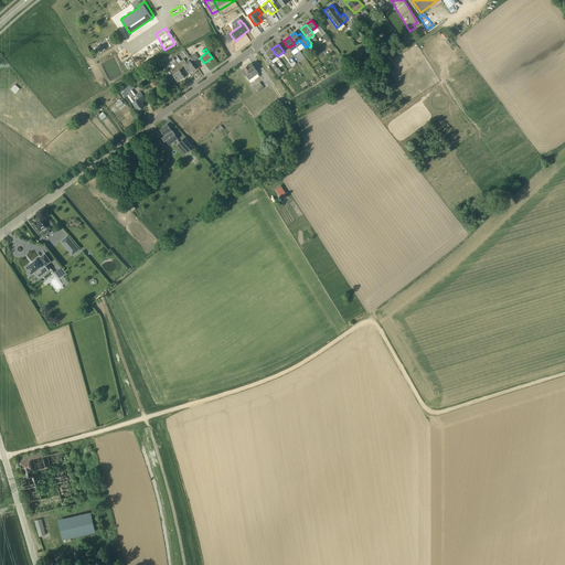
[(279,59),(277,56),(272,49),(266,53),(273,62),(270,64),(275,71),(278,74),(281,72),(279,68),(278,68),(274,63),(279,59)]
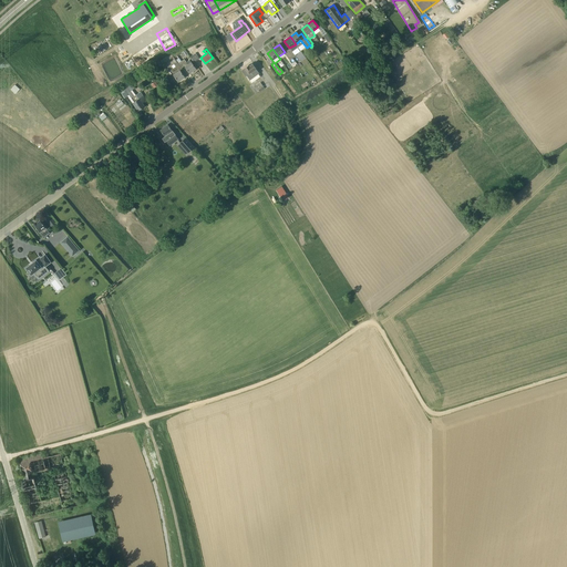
[(194,62),(199,59),(196,53),(191,57),(194,62)]
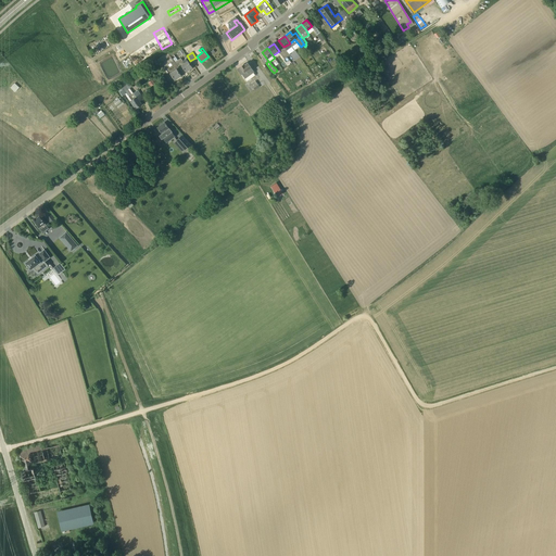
[(171,57),(169,55),(168,53),(163,55),(156,60),(158,61),(160,64),(162,62),(171,57)]
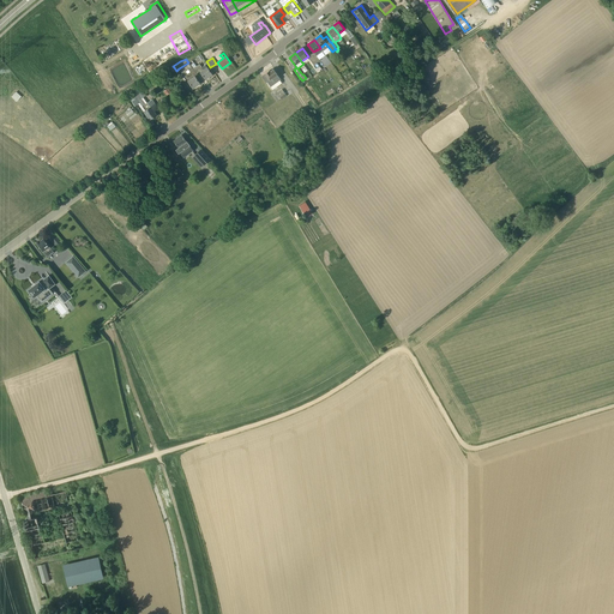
[(208,67),(205,65),(202,67),(199,64),(193,68),(197,73),(200,71),(202,72),(200,72),(205,79),(212,74),(208,67)]
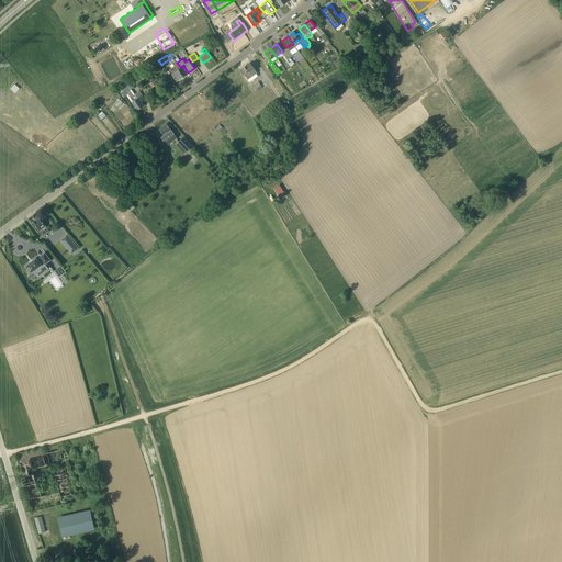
[(177,62),(176,62),(170,66),(172,68),(169,70),(172,75),(177,81),(183,77),(179,70),(178,70),(178,69),(180,67),(177,63),(177,62)]
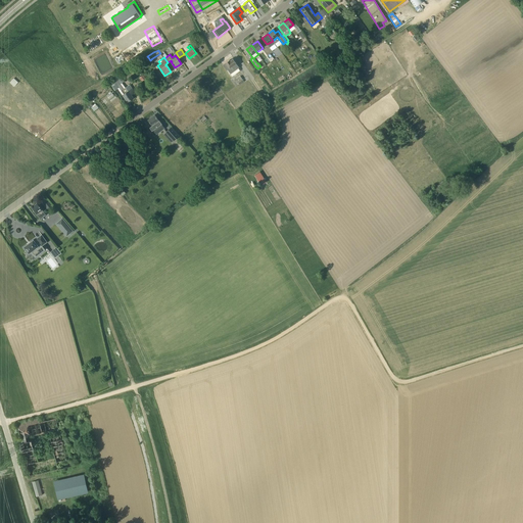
[(229,60),(223,65),(227,70),(228,69),(233,76),(240,70),(238,68),(239,67),(233,59),(230,61),(229,60)]
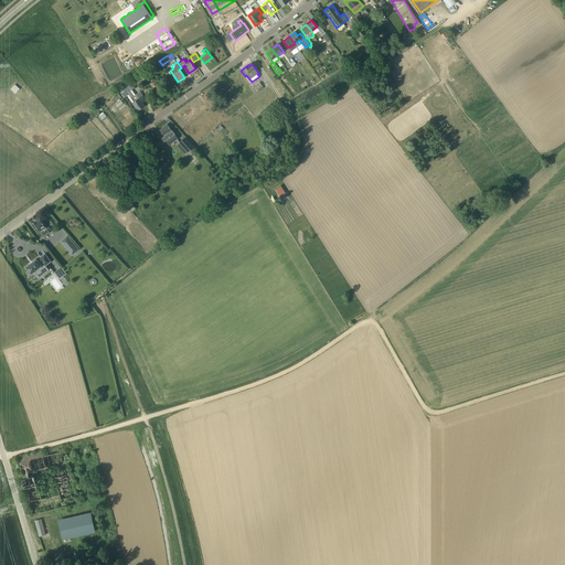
[(20,88),(13,83),(9,88),(16,94),(20,88)]
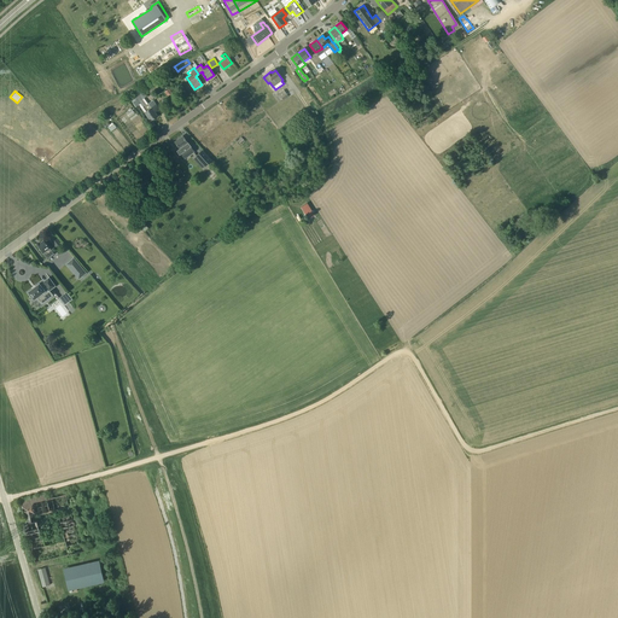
[(139,105),(151,122),(158,116),(156,112),(161,109),(153,100),(147,105),(139,93),(129,99),(135,108),(139,105)]
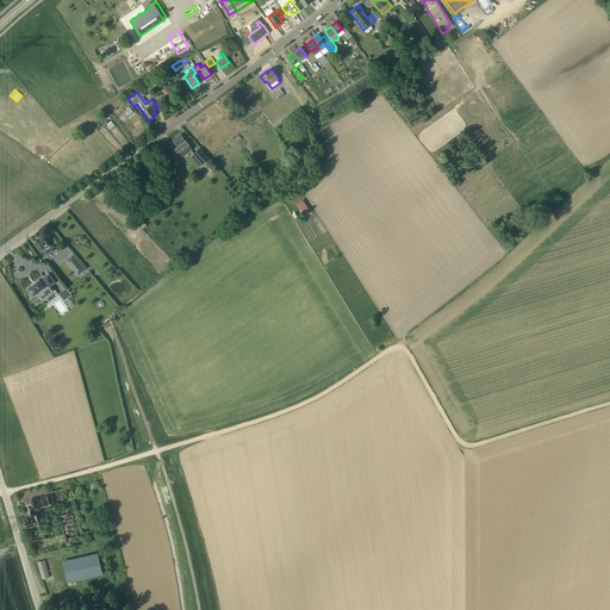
[(192,149),(181,135),(173,141),(180,150),(179,151),(182,156),(192,149)]
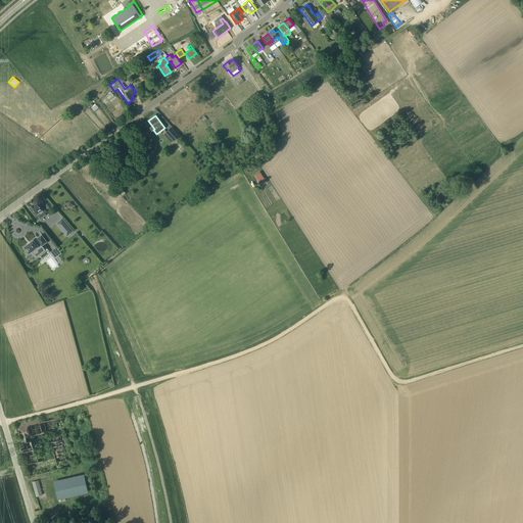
[(174,141),(179,136),(172,128),(167,132),(174,141)]
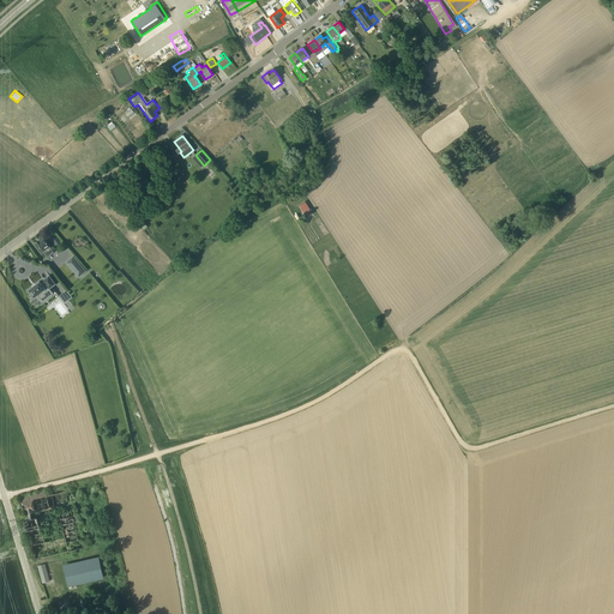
[(305,203),(299,208),(305,217),(312,214),(305,203)]
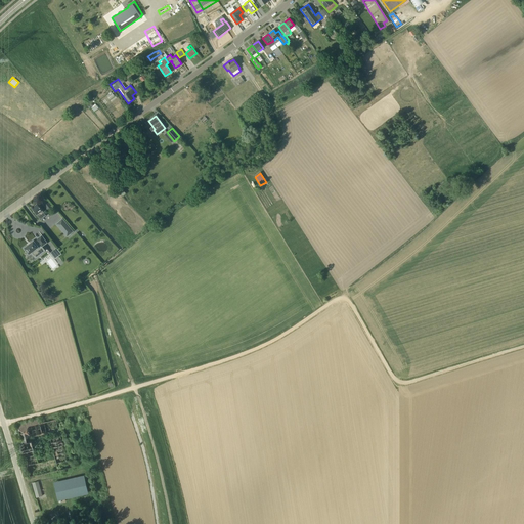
[(42,211),(37,203),(34,206),(34,205),(31,207),(40,220),(43,218),(40,213),(42,211)]
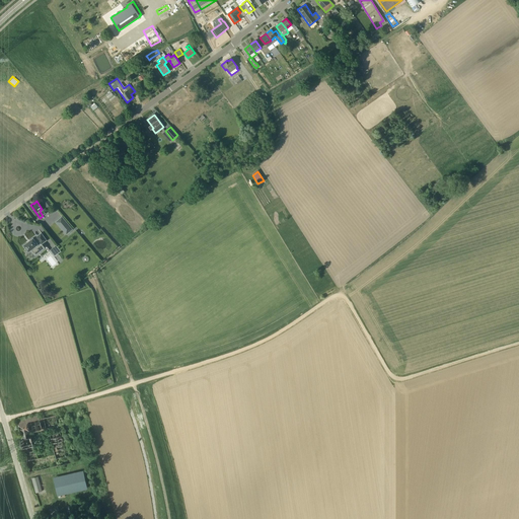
[(73,229),(67,222),(62,216),(56,222),(60,227),(66,234),(69,232),(73,229)]
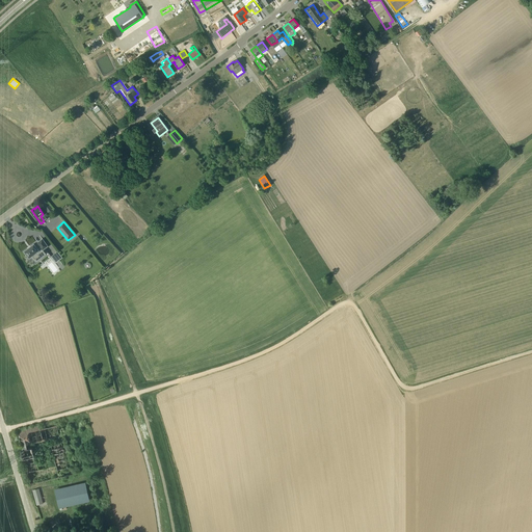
[(43,250),(48,246),(43,239),(36,243),(37,243),(35,245),(34,244),(24,251),(29,258),(32,256),(34,260),(40,257),(36,253),(40,250),(38,250),(41,248),(43,250)]
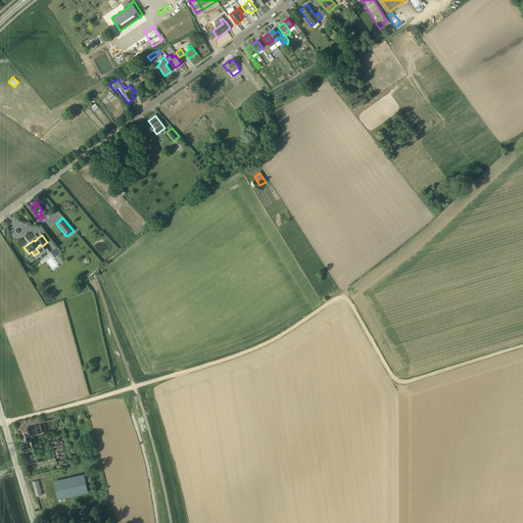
[(49,252),(54,259),(61,253),(57,247),(49,252)]
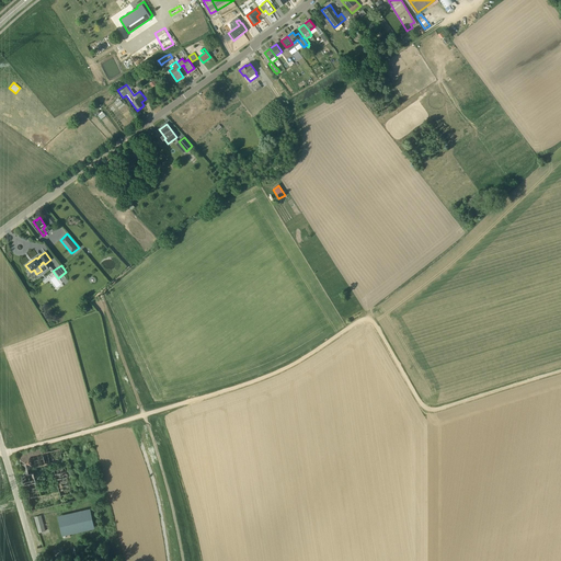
[(31,505),(32,511),(78,501),(73,481),(71,471),(69,459),(64,461),(61,449),(43,453),(42,448),(19,454),(24,476),(22,476),(23,482),(23,483),(24,483),(24,485),(26,491),(27,490),(27,492),(29,499),(31,505)]
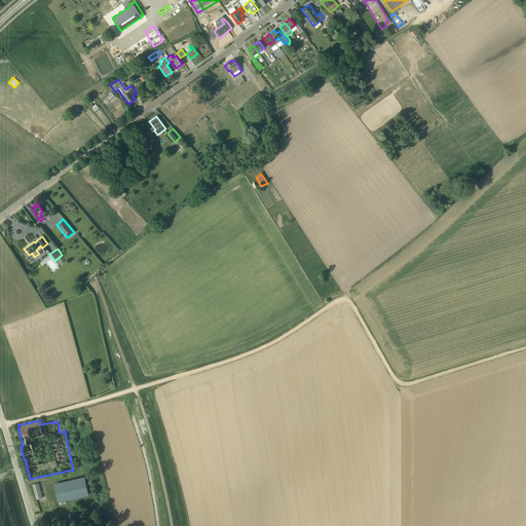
[(85,477),(54,485),(60,503),(90,495),(85,477)]
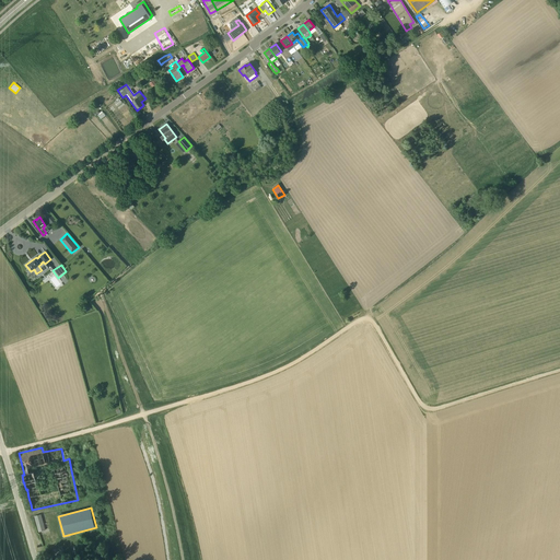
[(38,532),(45,529),(41,515),(35,516),(38,532)]
